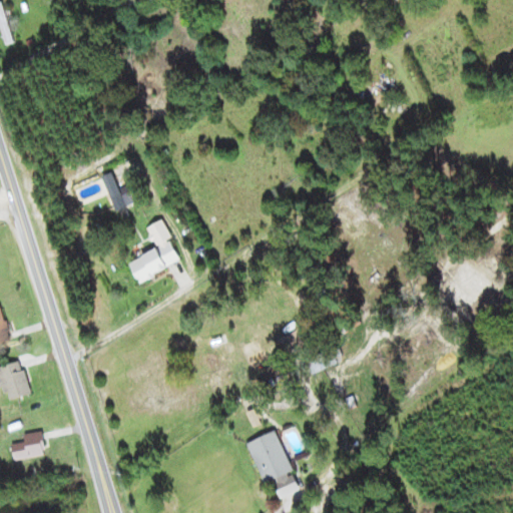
[(0,2),(0,33),(3,45),(11,43),(1,2),(0,2)]
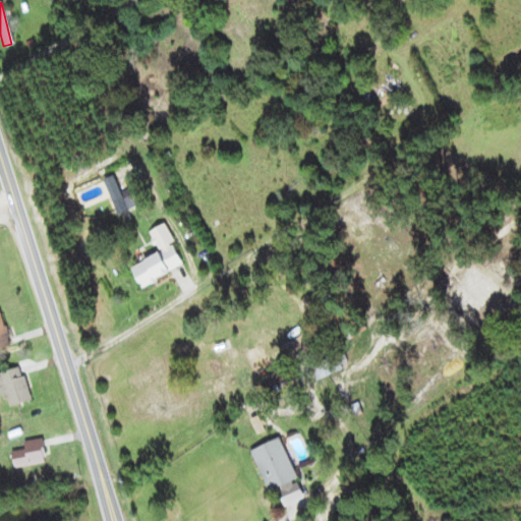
[(138,205),(132,192),(111,203),(117,215),(138,205)]
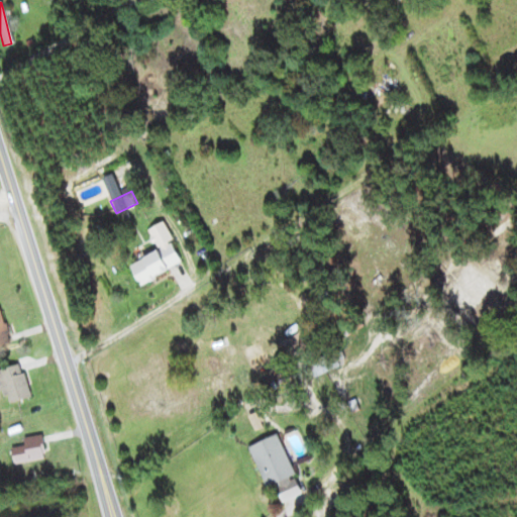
[(182,265),(163,222),(147,229),(158,251),(129,265),(137,284),(182,265)]
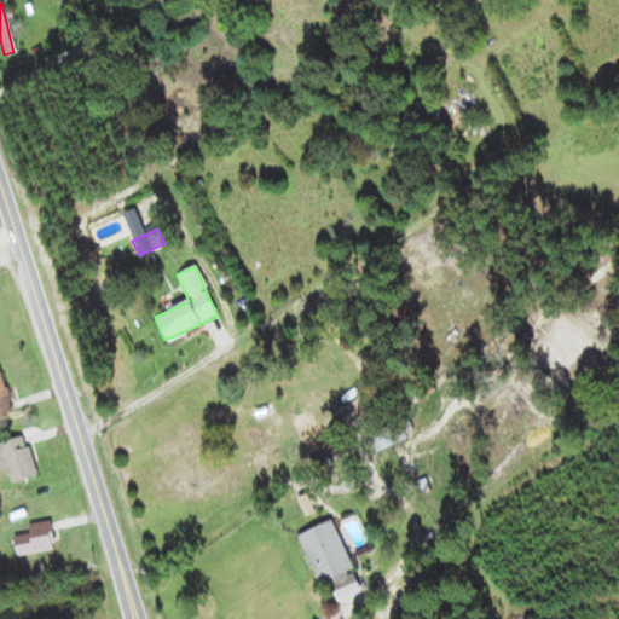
[(0,414),(12,410),(0,375),(0,414)]
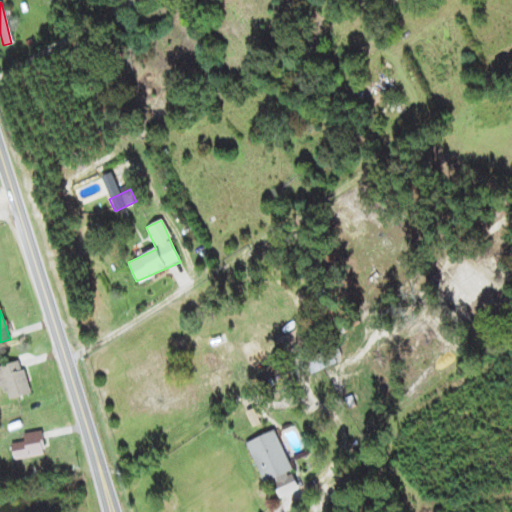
[(304,362),(310,374),(338,362),(332,349),(304,362)]
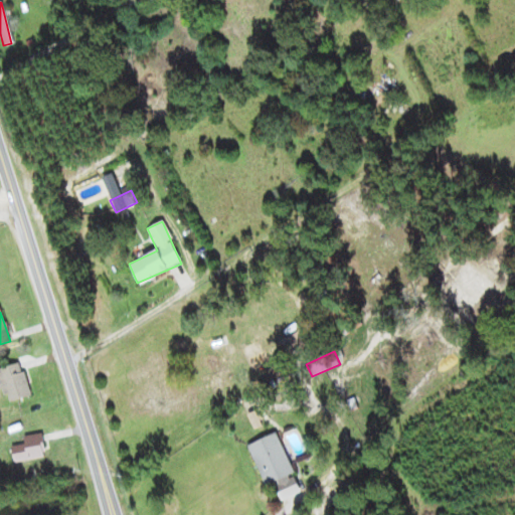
[(0,368),(0,385),(5,403),(29,396),(19,363),(0,368)]
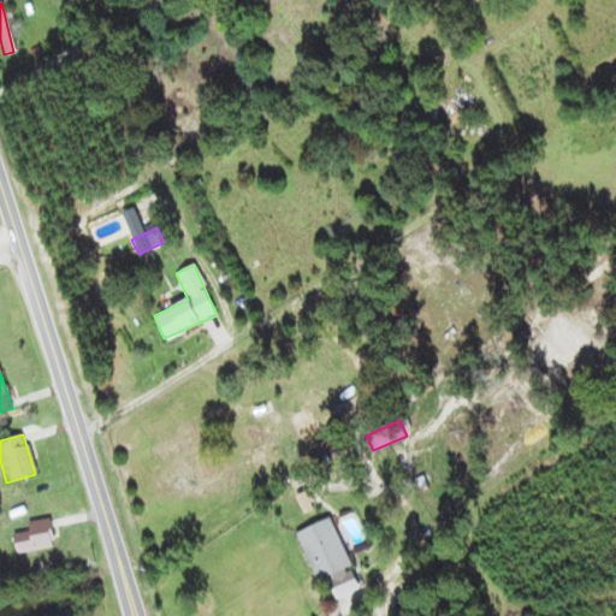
[(351,568),(330,519),(296,533),(317,584),(351,568)]
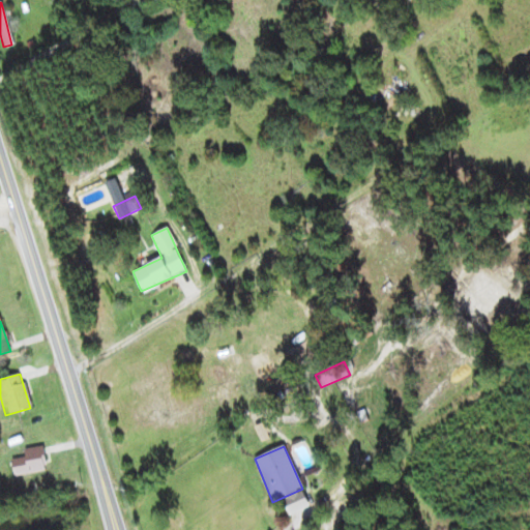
[(23,449),(24,458),(10,460),(12,476),(45,472),(41,447),(23,449)]
